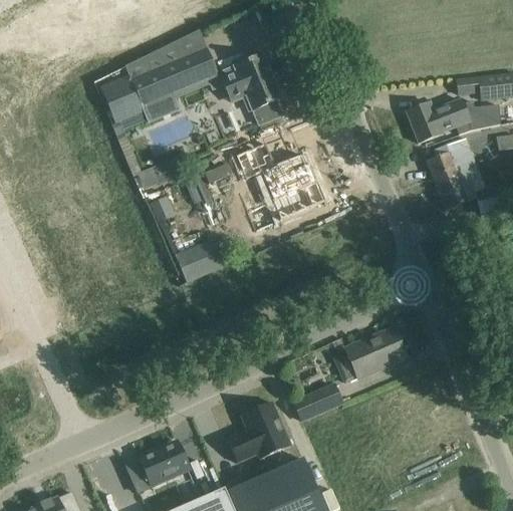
[(130,76),(104,87),(118,121),(122,130),(147,119),(149,122),(180,109),(175,98),(173,92),(215,74),(204,47),(199,35),(156,54),(161,65),(131,78),(130,76)]
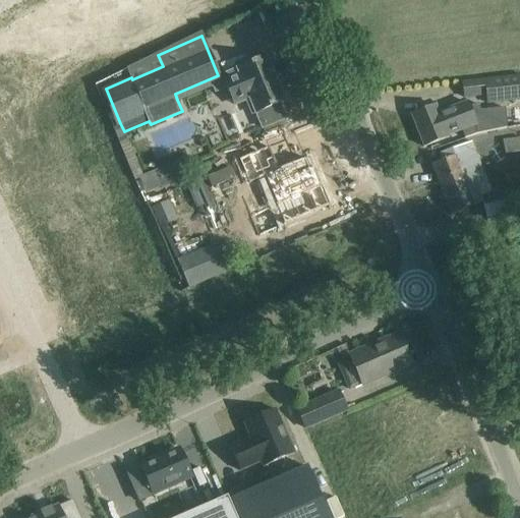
[(237,67),(221,74),(226,87),(234,104),(245,99),(251,113),(256,111),(263,126),(286,116),(279,101),(285,99),(266,55),(247,62),(237,67)]
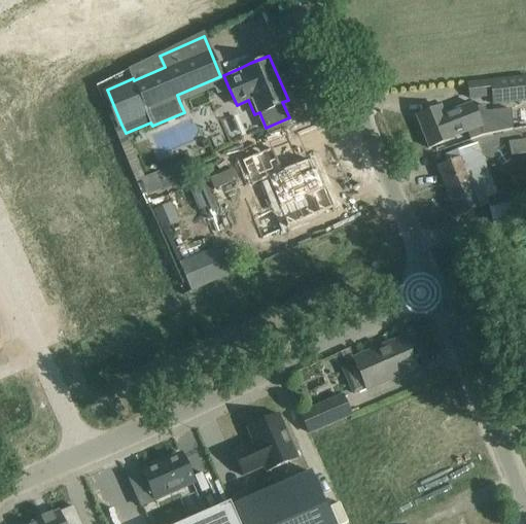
[(525,73),(468,79),(470,96),(491,93),(492,102),(525,98),(525,73)]
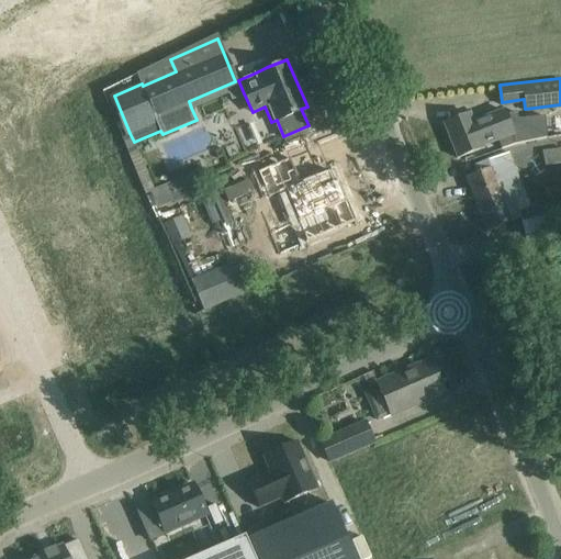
[(466,113),(445,122),(458,154),(478,146),(483,144),(498,138),(502,147),(515,142),(548,135),(546,113),(519,116),(516,110),(506,113),(503,108),(473,120),(470,112),(466,113)]
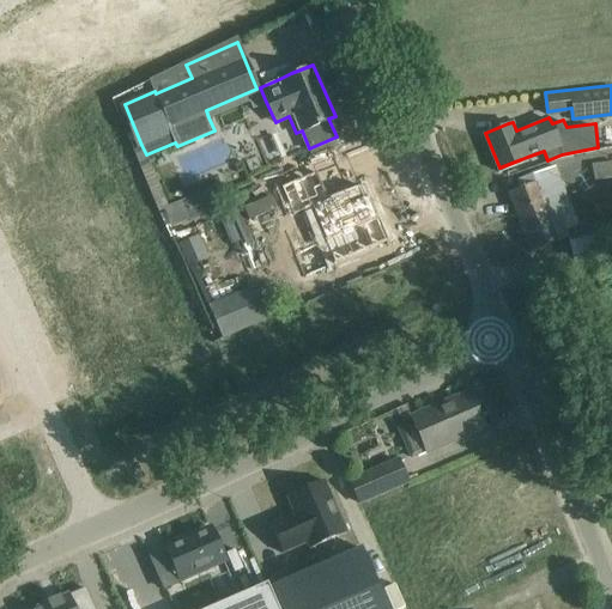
[(610,160),(591,164),(593,181),(611,177),(611,169),(610,160)]
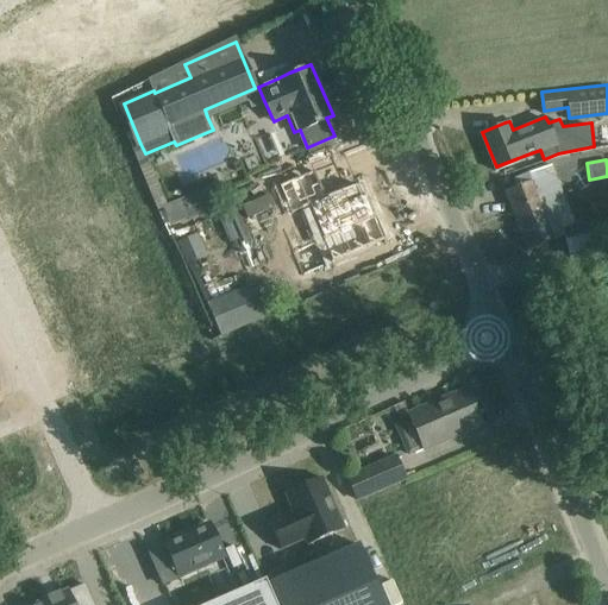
[(518,184),(505,189),(514,214),(564,194),(551,162),(514,176),(518,184)]
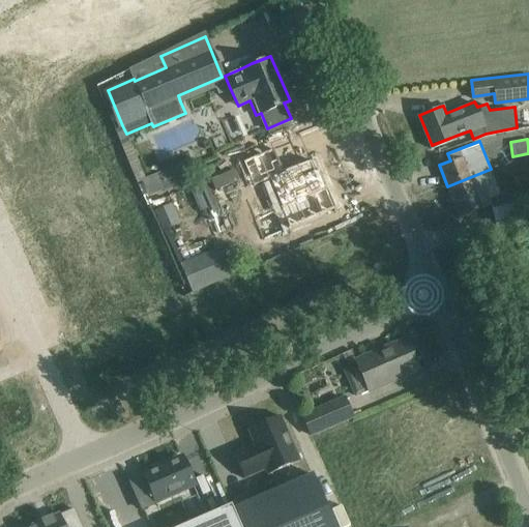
[(274,149),(243,163),(254,186),(269,180),(290,228),(335,208),(319,169),(316,170),(312,160),(284,172),(274,149)]
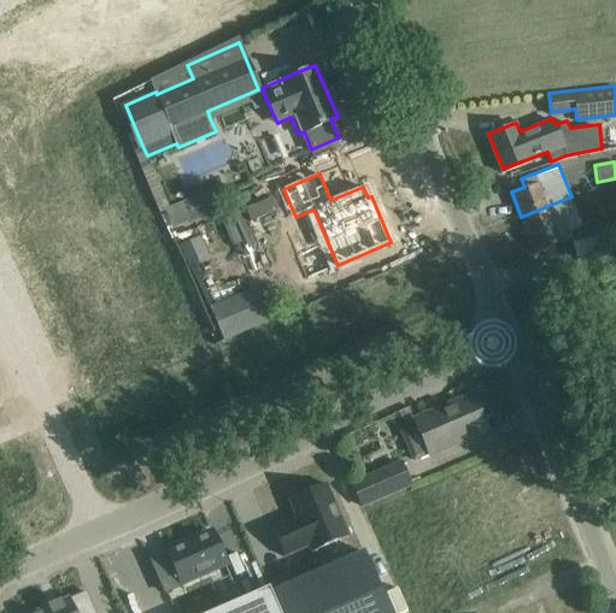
[(615,180),(585,187),(588,202),(615,196),(615,180)]
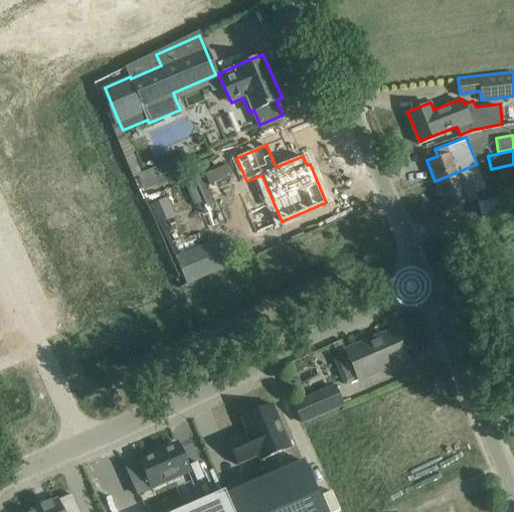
[(477,164),(435,181),(437,185),(447,209),(465,202),(478,197),(475,192),(487,187),(480,170),(479,170),(477,164)]
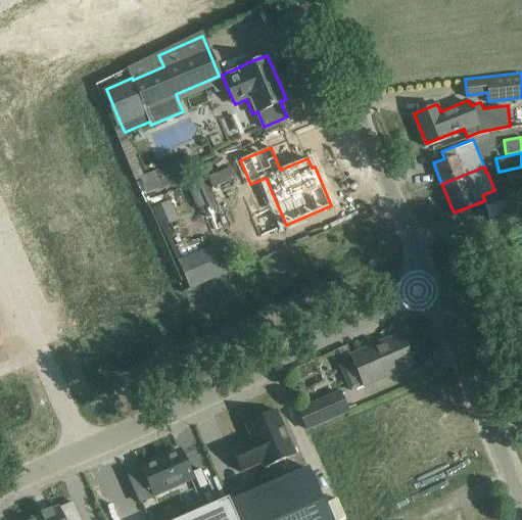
[(182,168),(159,177),(162,185),(185,176),(182,168)]
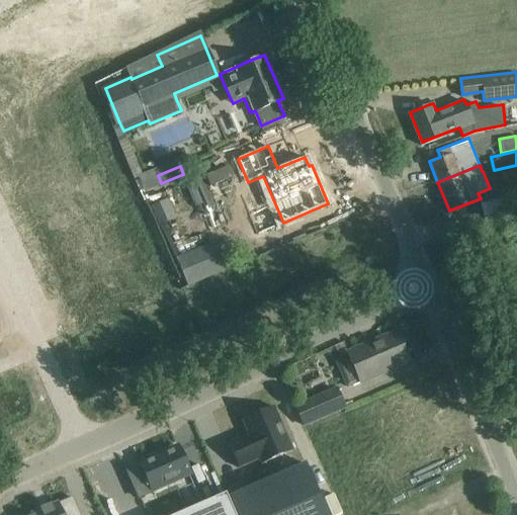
[(516,194),(501,198),(505,223),(516,221),(516,194)]
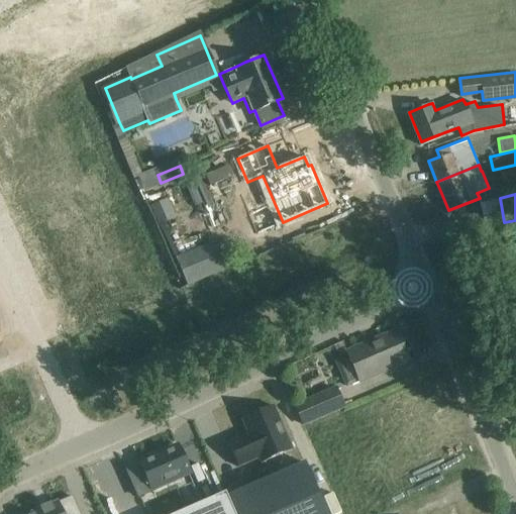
[(214,248),(180,263),(188,283),(222,268),(214,248)]
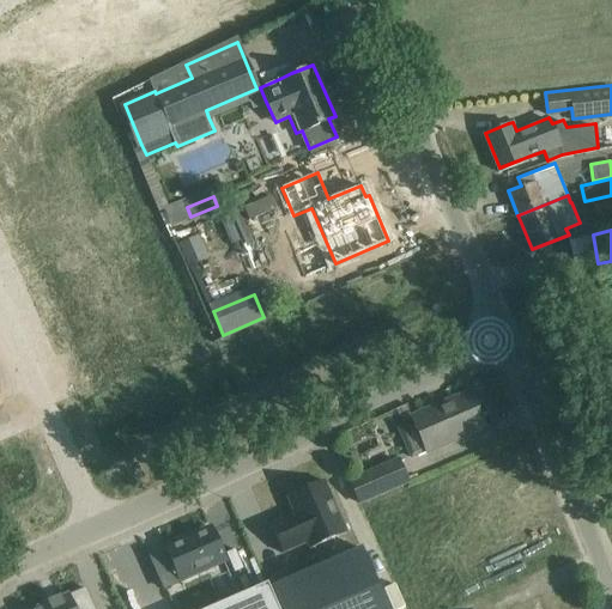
[(413,418),(398,425),(411,456),(426,450),(484,425),(478,414),(486,410),(477,388),(468,391),(468,390),(412,414),(413,418)]
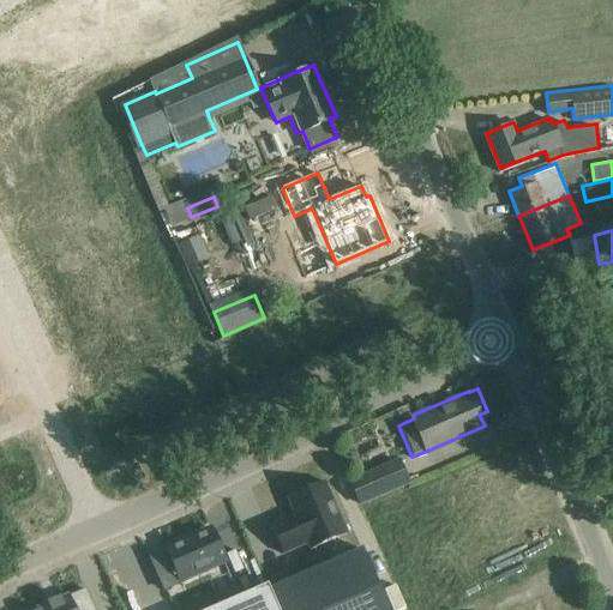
[(347,441),(336,446),(344,465),(354,460),(347,441)]
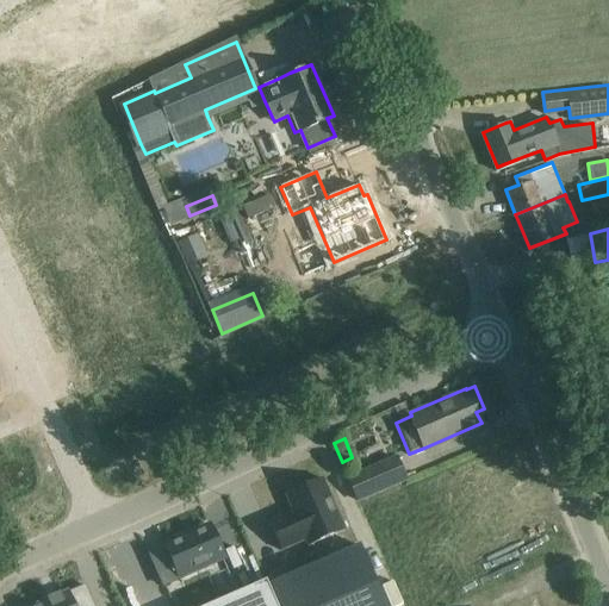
[(397,455),(348,476),(358,498),(405,476),(397,455)]
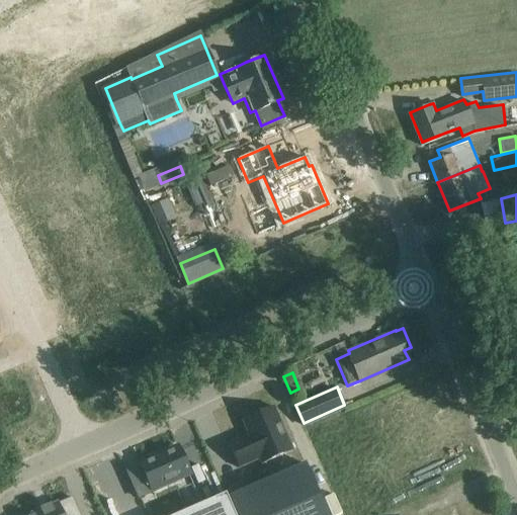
[(249,433),(229,442),(239,465),(260,457),(262,462),(293,449),(274,405),(243,418),(249,433)]
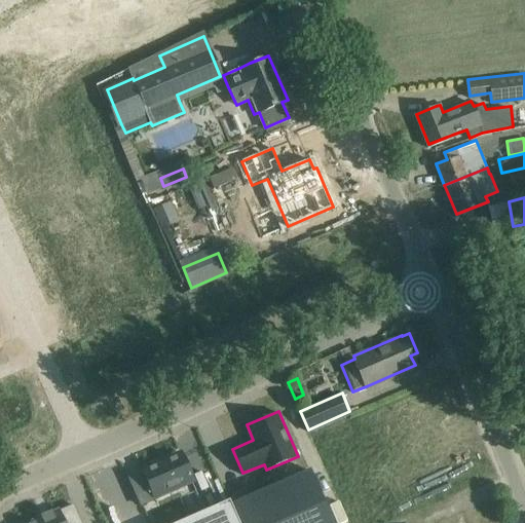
[(149,485),(136,490),(141,503),(194,480),(181,450),(142,468),(149,485)]
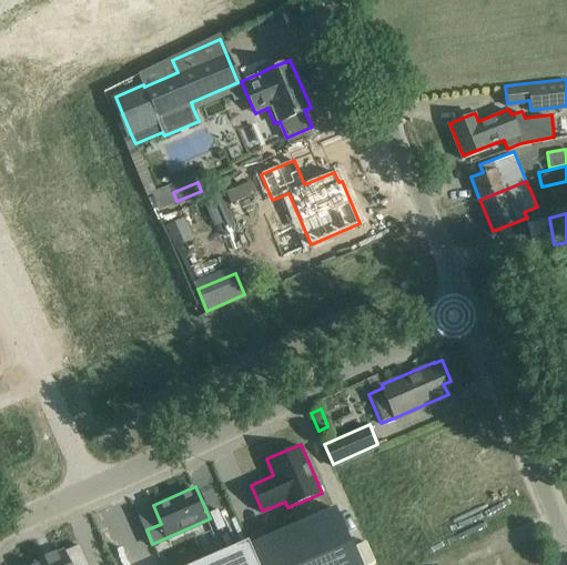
[(360,564),(335,506),(251,544),(260,564),(360,564)]
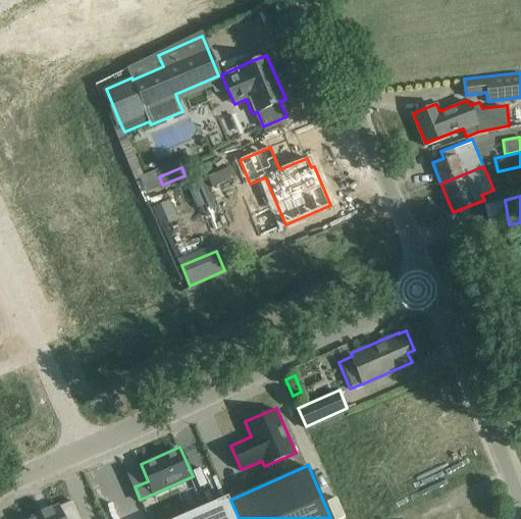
[(237,518),(227,496),(173,518),(237,518)]
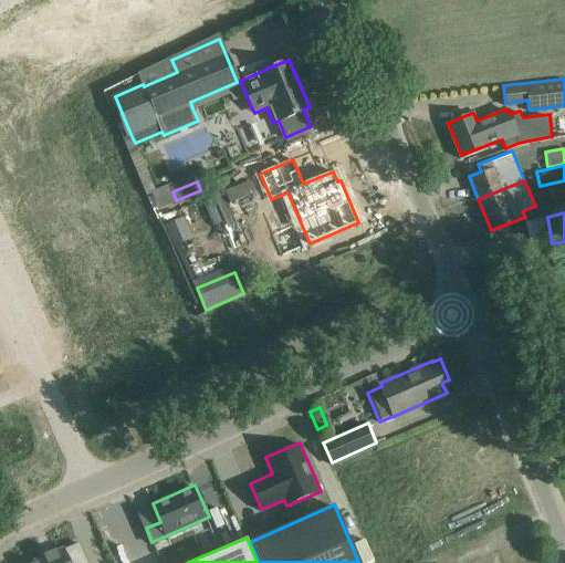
[(44,556),(28,562),(89,562),(80,541),(55,551),(55,549),(43,554),(44,556)]
